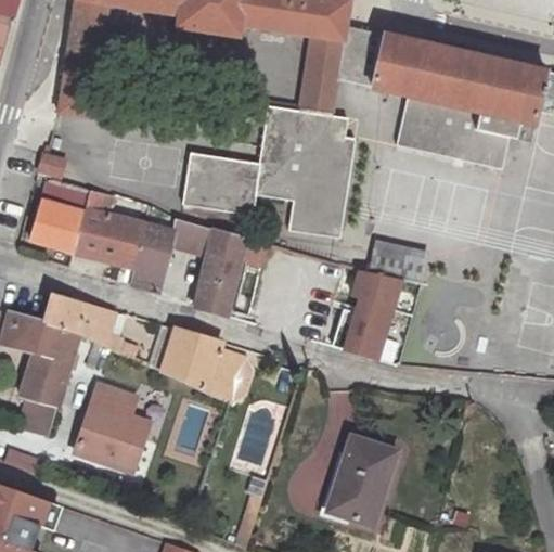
[(0,0),(0,12),(12,16),(15,0),(0,0)]
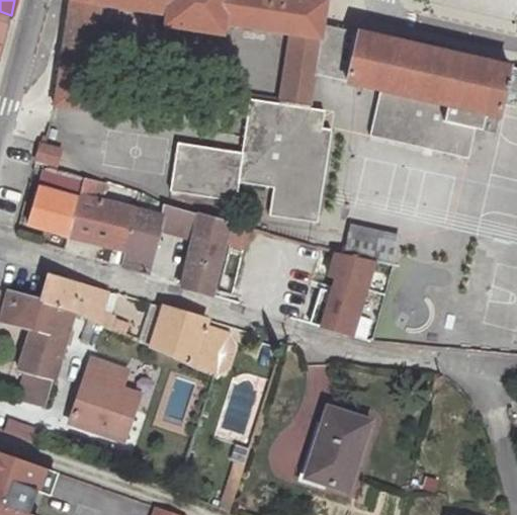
[(322,23),(326,0),(69,0),(50,106),(79,111),(96,25),(125,13),(126,5),(166,11),(164,22),(223,31),(225,21),(289,31),(320,36),(322,23)]
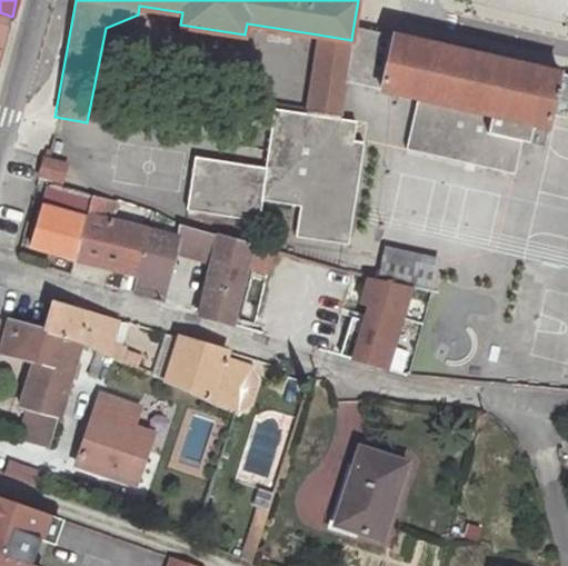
[(0,33),(7,36),(12,17),(0,12),(0,33)]
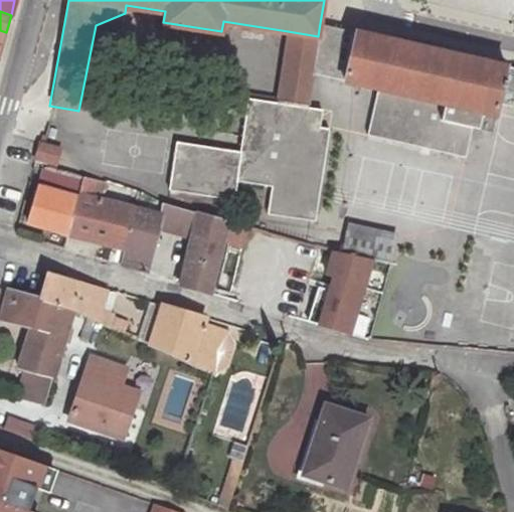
[(312,70),(344,78),(355,30),(320,23),(318,36),(312,70)]
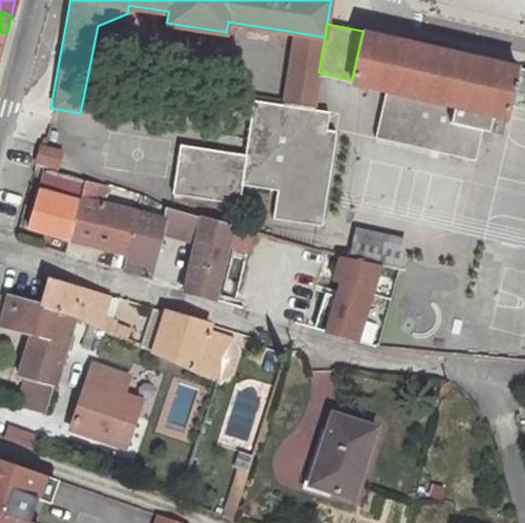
[(508,104),(524,107),(524,68),(363,31),(351,80),(385,87),(375,135),(475,157),(483,128),(501,133),(508,104)]
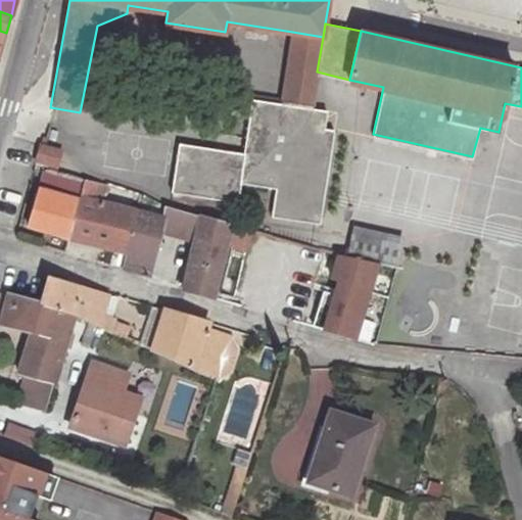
[(317,72),(323,37),(292,32),(282,103),(312,108),(317,72)]
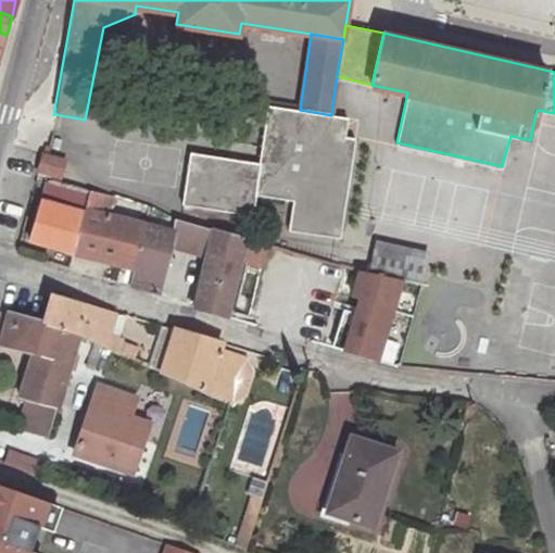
[(328,133),(331,115),(300,110),(267,104),(259,162),(190,152),(183,202),(253,213),(255,193),(293,199),(289,228),(340,235),(354,138),(344,136),(328,133)]
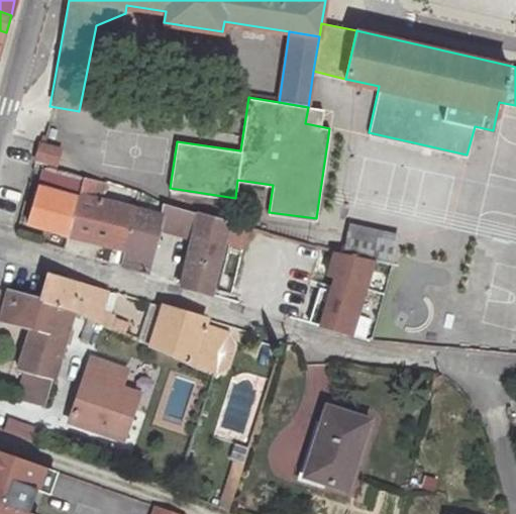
[(323,109),(308,107),(305,123),(320,126),(323,109)]
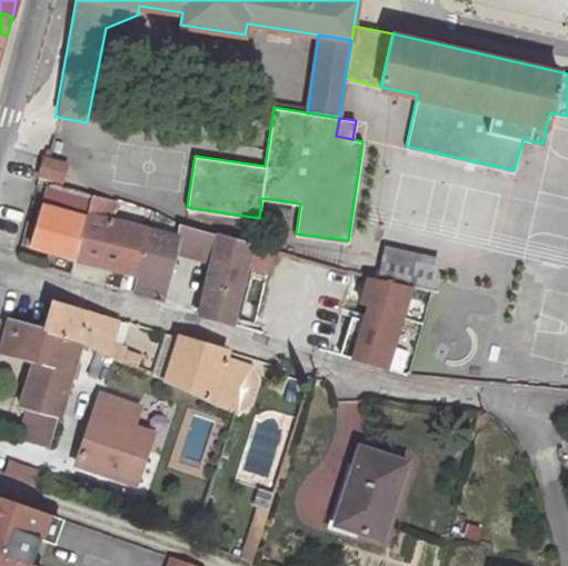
[(43,157),(39,174),(61,179),(66,164),(50,159),(43,157)]
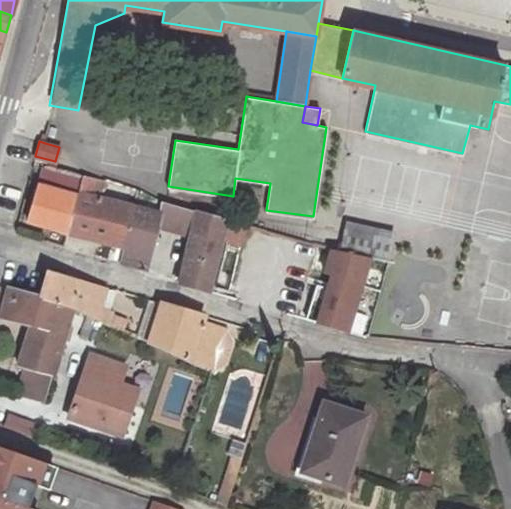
[(82,175),(46,163),(41,182),(39,183),(29,218),(47,224),(67,230),(82,175)]
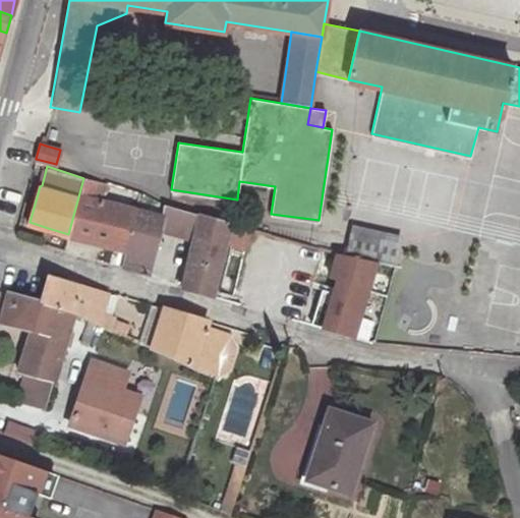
[(102,183),(83,178),(68,234),(69,235),(94,241),(113,246),(125,248),(136,210),(98,200),(102,183)]
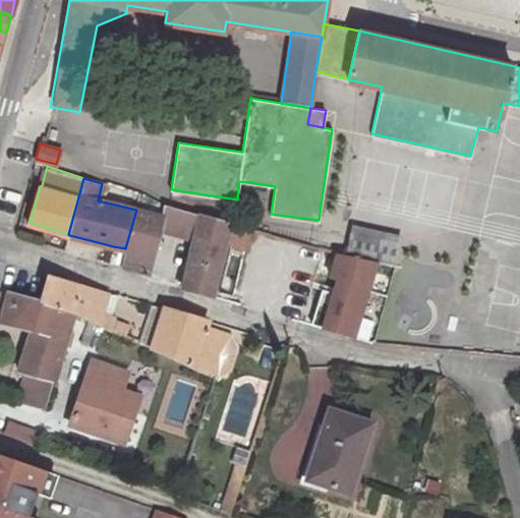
[(197,215),(165,206),(161,215),(162,217),(158,229),(191,238),(197,215)]
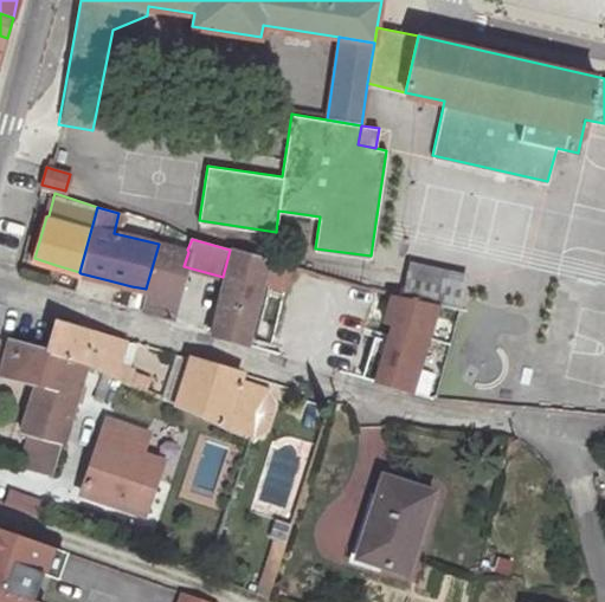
[(159,311),(167,315),(173,297),(175,297),(184,266),(188,252),(159,244),(146,289),(141,306),(159,311)]
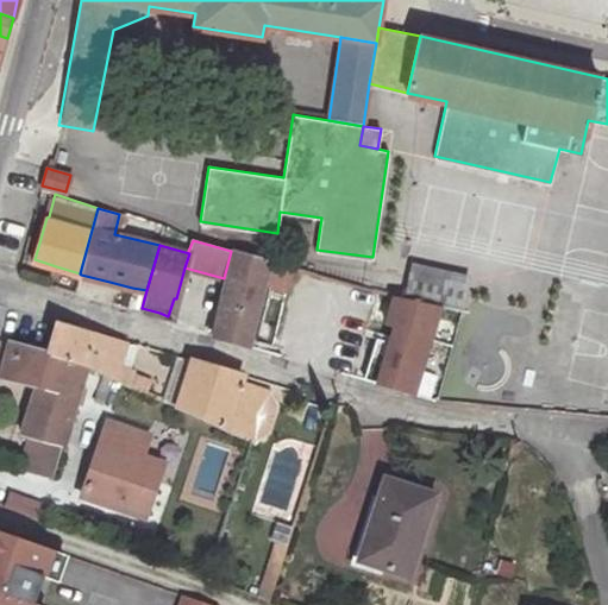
[(232,249),(231,251),(224,278),(212,333),(227,338),(248,344),(262,285),(269,258),(232,249)]
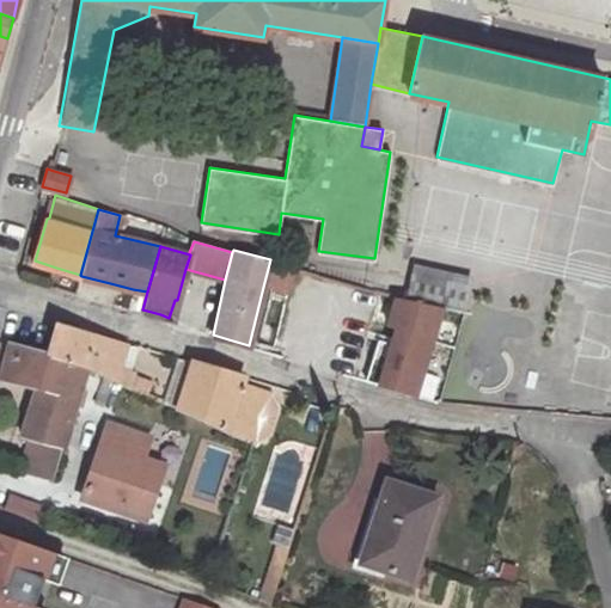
[(294,266),(270,259),(263,287),(287,293),(288,289),(294,266)]
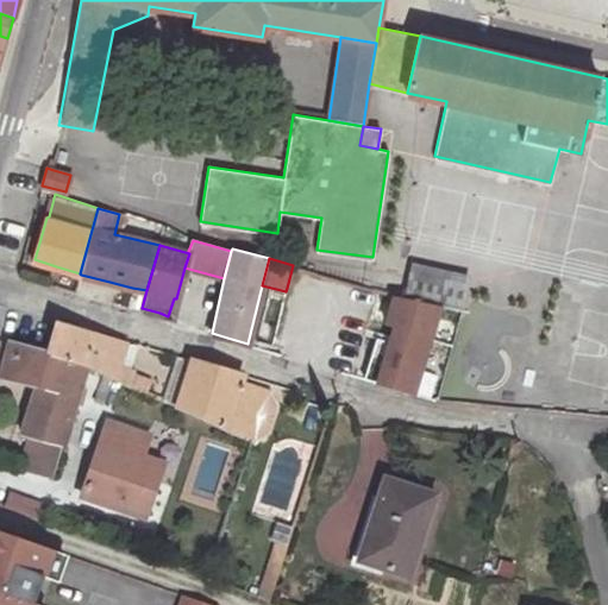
[(440,303),(462,307),(471,273),(411,262),(402,296),(440,303)]
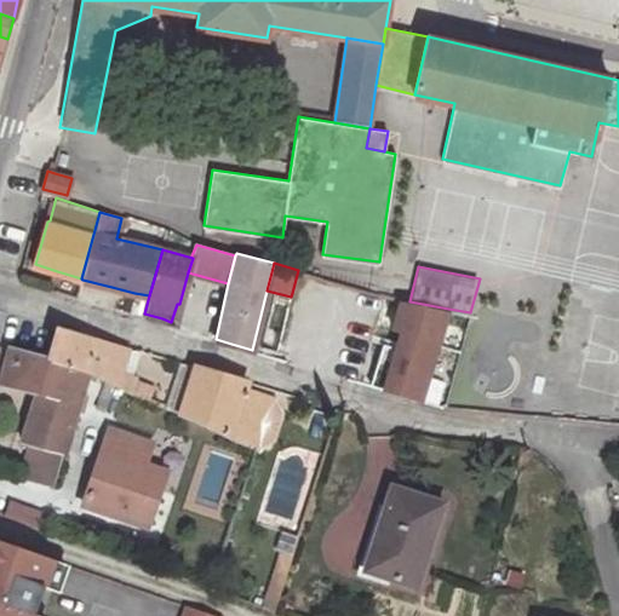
[(131,310),(144,314),(149,295),(135,293),(131,310)]
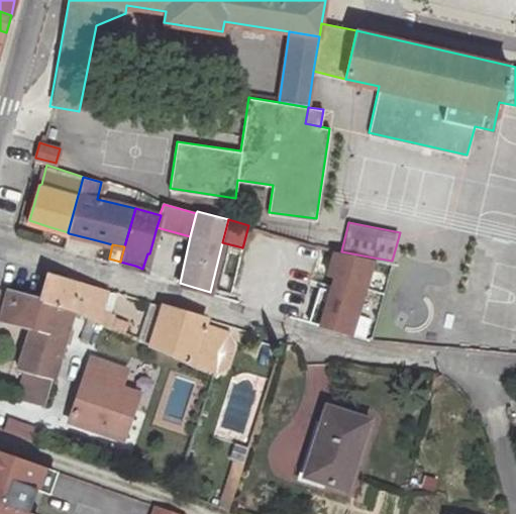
[(326,273),(334,275),(329,291),(319,324),(328,326),(350,333),(374,258),(341,251),(334,249),(326,273)]
